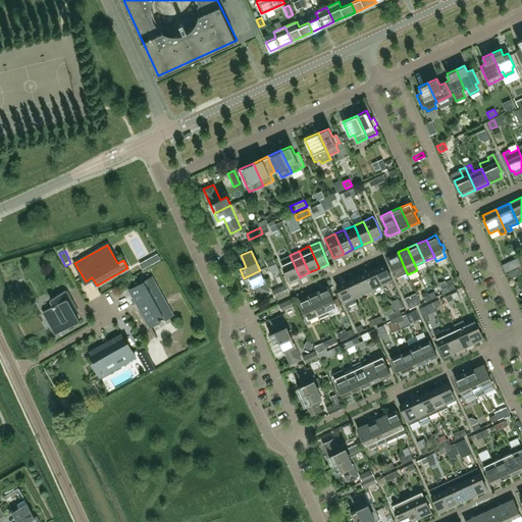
[(407,273),(398,252),(387,257),(397,277),(407,273)]
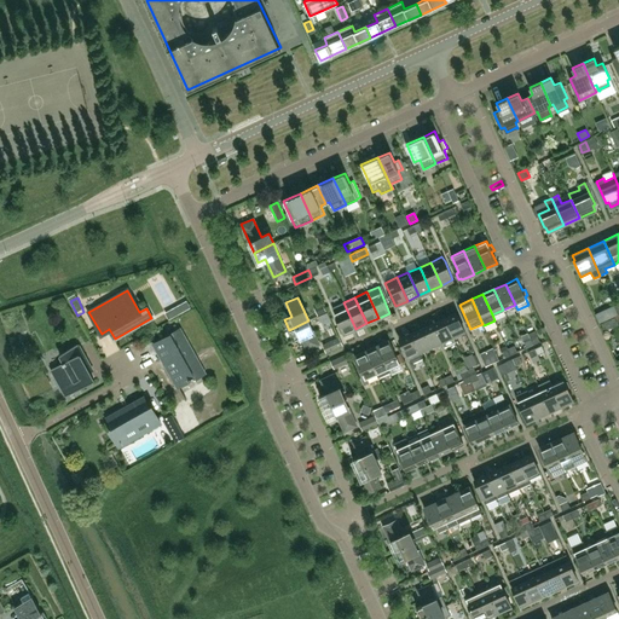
[(191,307),(187,301),(179,306),(183,312),(191,307)]
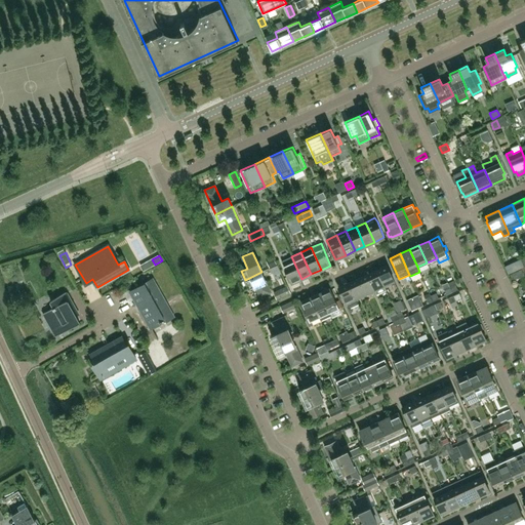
[(301,279),(291,256),(281,260),(288,276),(286,277),(289,283),(291,282),(291,283),(301,279)]
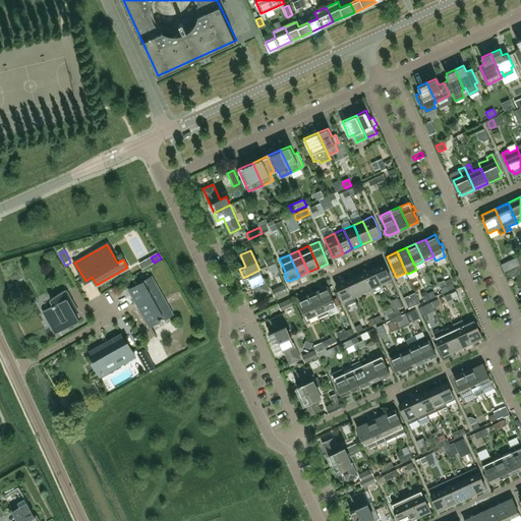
[(271,256),(264,259),(267,266),(274,263),(271,256)]
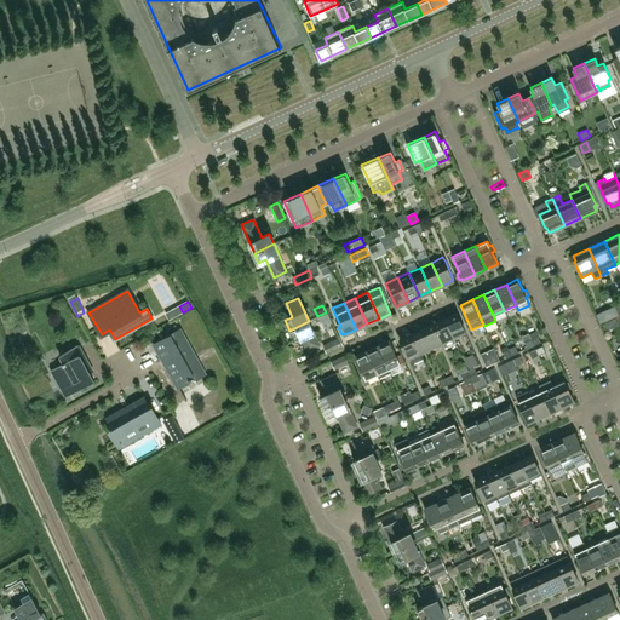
[(607,321),(602,311),(596,315),(600,323),(607,321)]
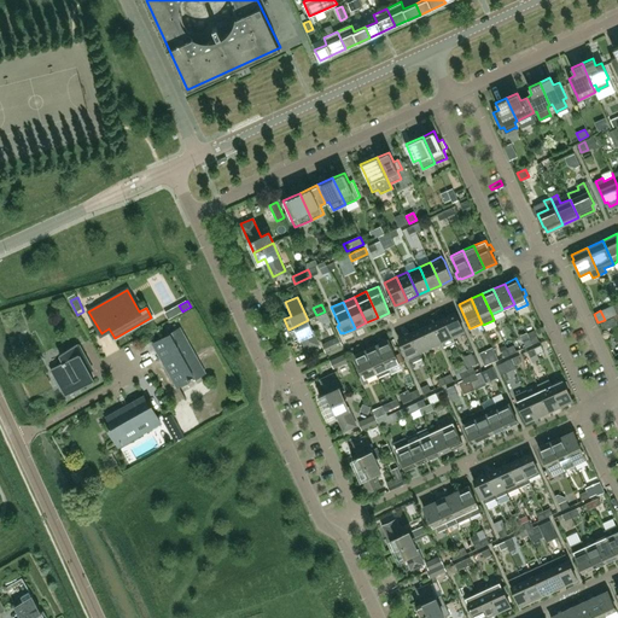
[(464,331),(455,313),(444,318),(452,336),(464,331)]
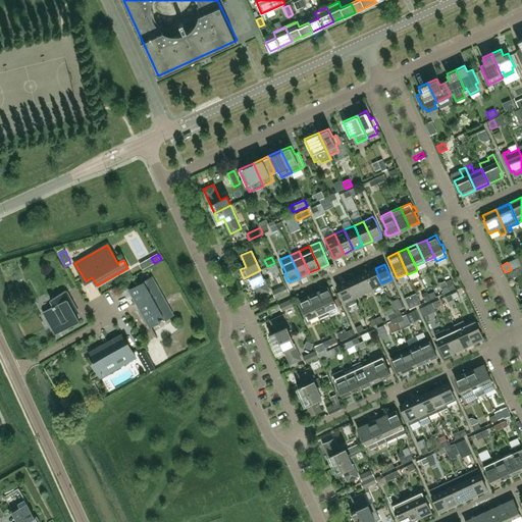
[(381,283),(375,268),(365,272),(372,288),(381,283)]
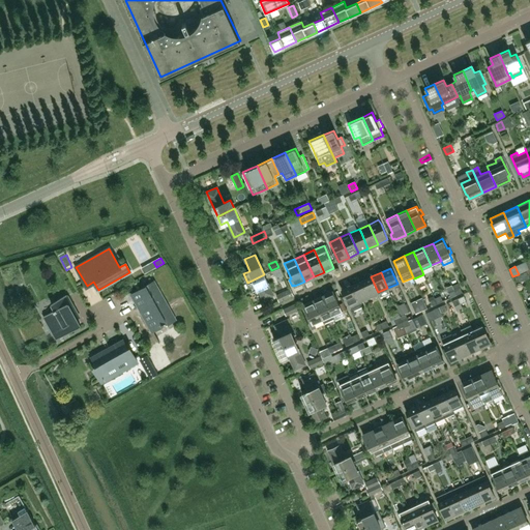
[(263,299),(273,295),(264,274),(247,283),(252,291),(257,288),(263,299)]
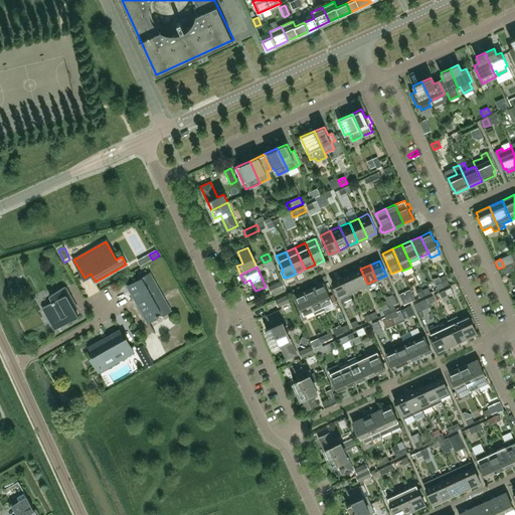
[(367,284),(360,269),(351,274),(358,289),(367,284)]
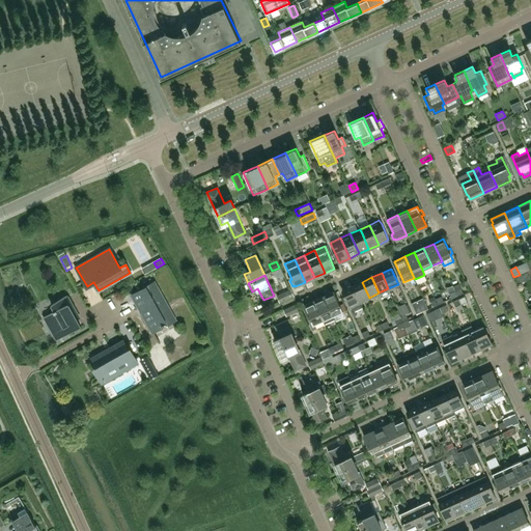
[(177,320),(155,280),(130,295),(152,334),(177,320)]
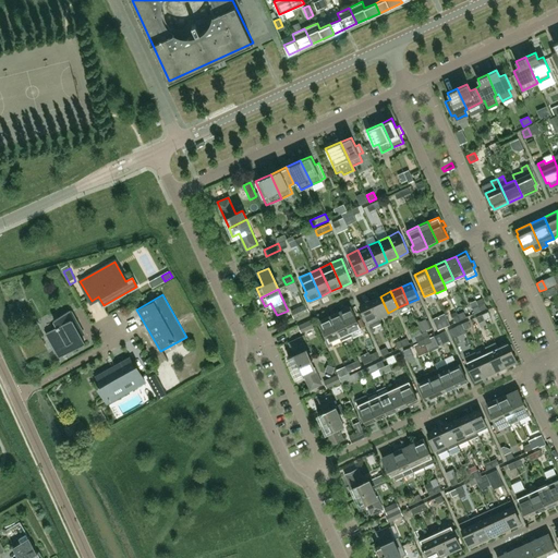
[(388,313),(380,296),(370,301),(377,317),(388,313)]
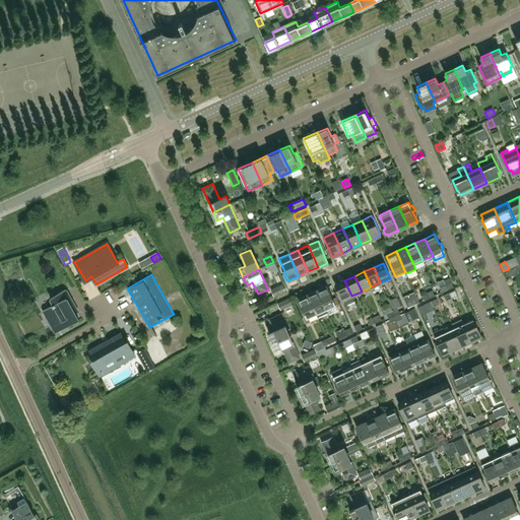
[(453,286),(451,281),(449,277),(444,280),(445,284),(448,289),(453,286)]
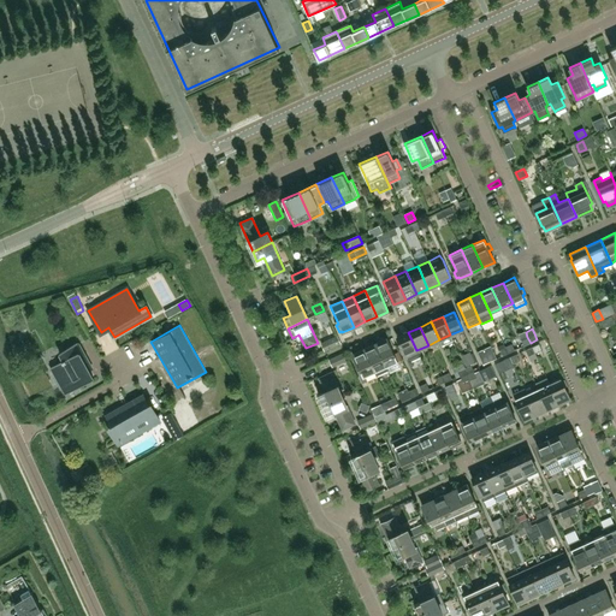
[(416,350),(408,332),(397,337),(406,355),(410,367),(414,365),(412,360),(420,356),(416,350)]
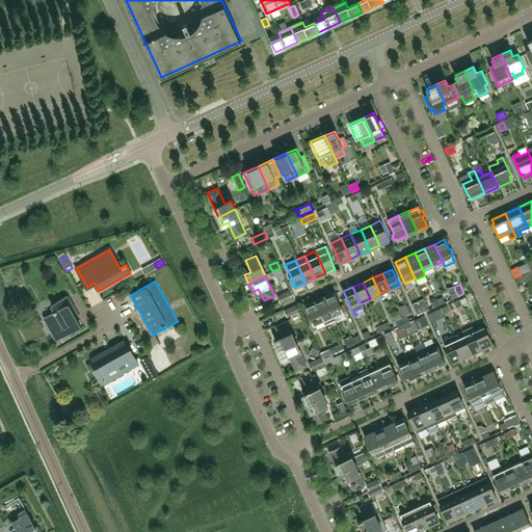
[(291,290),(277,296),(281,302),(294,296),(291,290)]
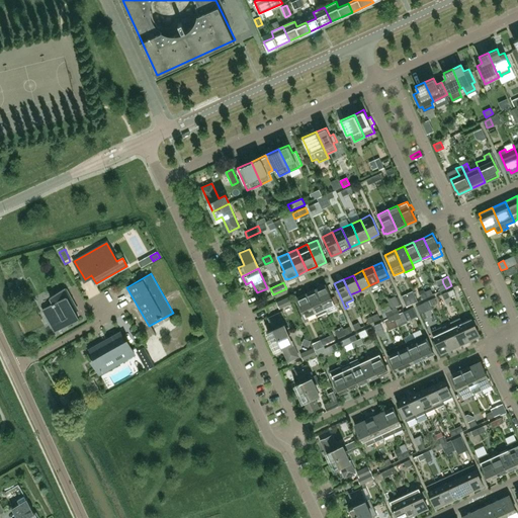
[(334,304),(329,291),(331,290),(328,284),(326,285),(325,284),(316,288),(325,309),(334,304)]
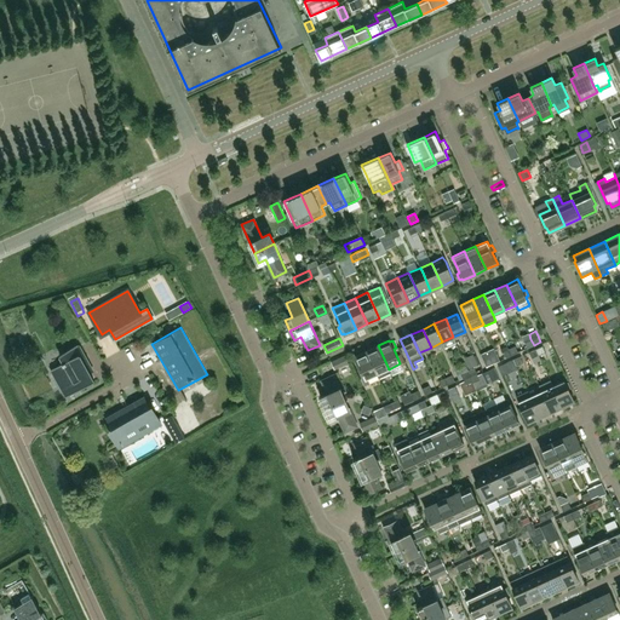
[(92,372),(78,345),(79,345),(78,344),(59,355),(62,355),(65,361),(51,369),(51,371),(52,369),(67,395),(65,396),(67,397),(95,382),(93,380),(92,380),(89,374),(93,372),(93,371),(92,372)]
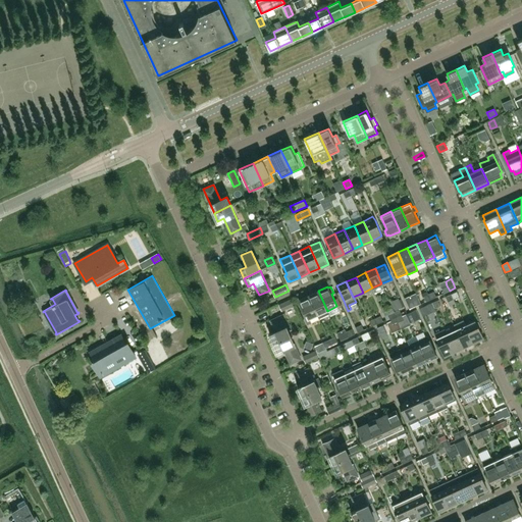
[(327,311),(318,291),(308,296),(317,315),(319,318),(328,314),(327,311)]
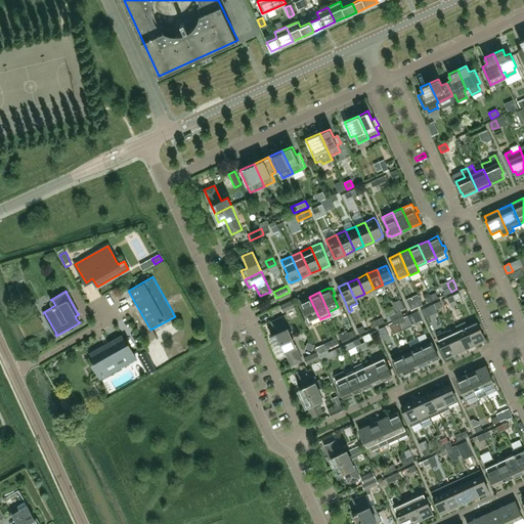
[(456,304),(454,300),(452,295),(447,298),(451,307),(456,304)]
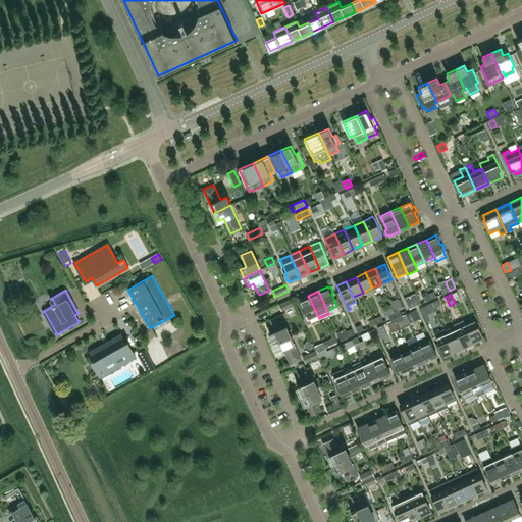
[(317,315),(308,296),(299,300),(303,310),(301,311),(303,316),(306,315),(308,320),(317,315)]
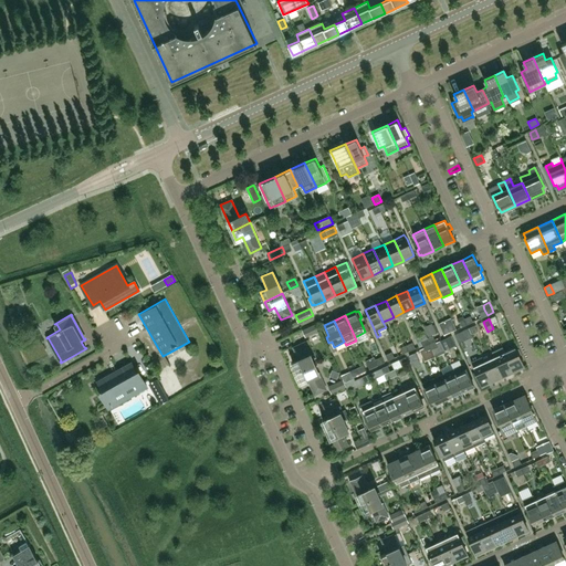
[(450,332),(448,326),(446,323),(440,326),(443,335),(450,332)]
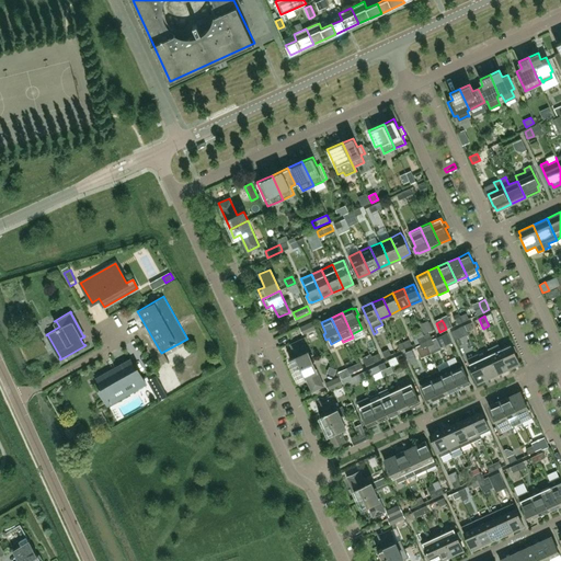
[(302,333),(317,327),(313,321),(299,328),(302,333)]
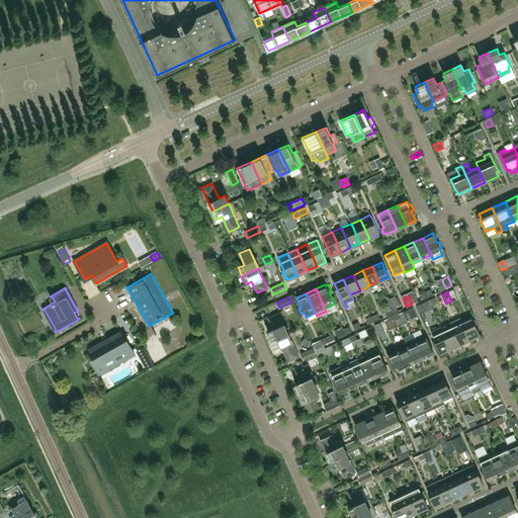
[(433,310),(431,306),(429,300),(423,303),(427,312),(433,310)]
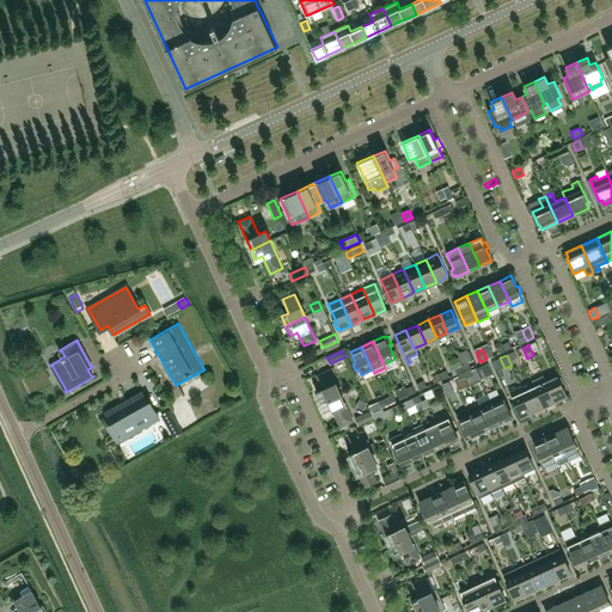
[(464,372),(461,366),(463,366),(460,360),(448,366),(453,375),(457,373),(458,374),(464,372)]
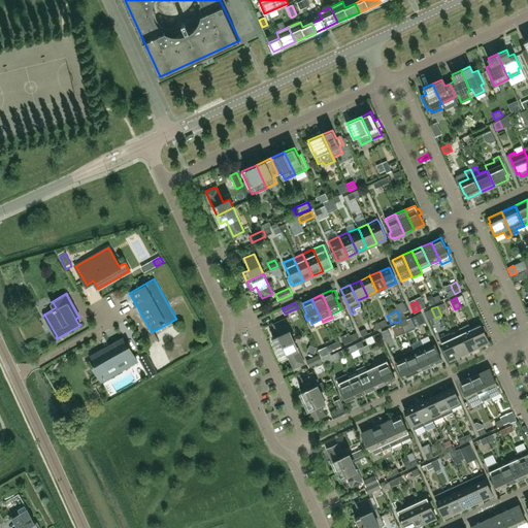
[(425,322),(421,314),(410,318),(415,327),(425,322)]
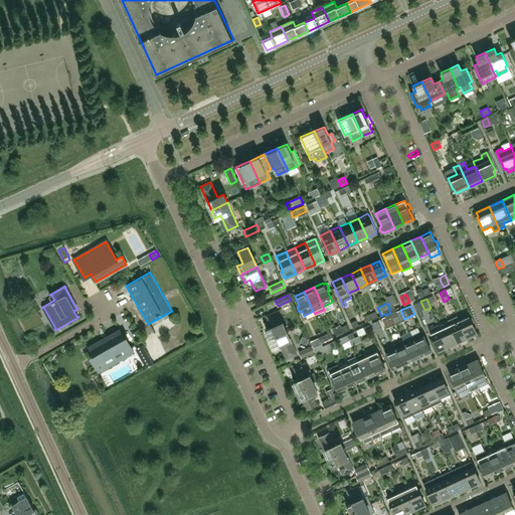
[(286,331),(277,311),(267,316),(272,327),(266,330),(270,338),(286,331)]
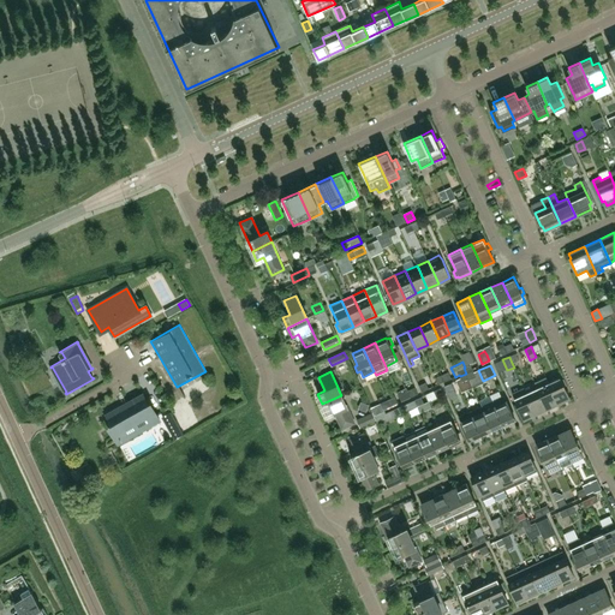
[(557,402),(548,382),(545,377),(535,382),(537,388),(547,408),(557,402)]
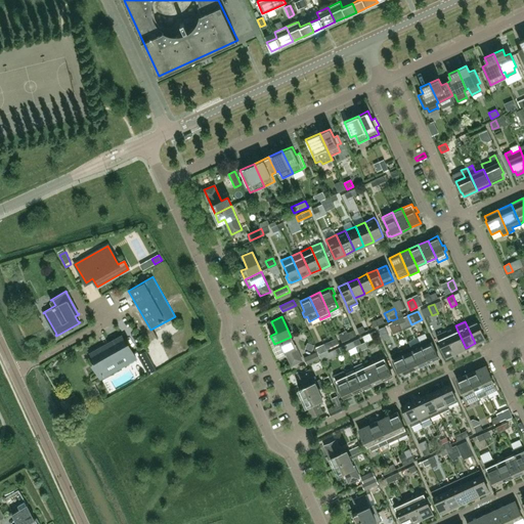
[(485,339),(480,329),(483,328),(480,322),(478,323),(477,321),(467,325),(475,343),(485,339)]
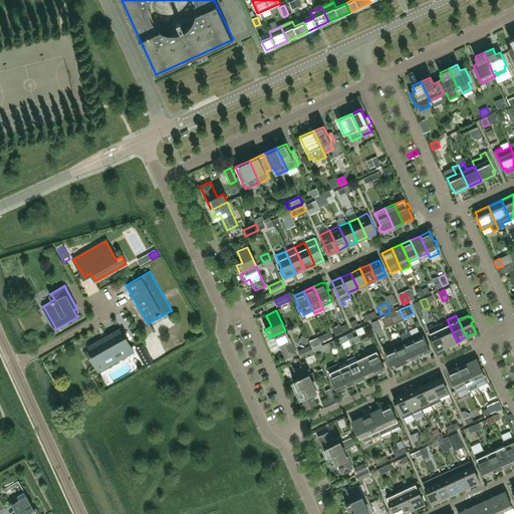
[(380,328),(377,320),(371,322),(375,331),(380,328)]
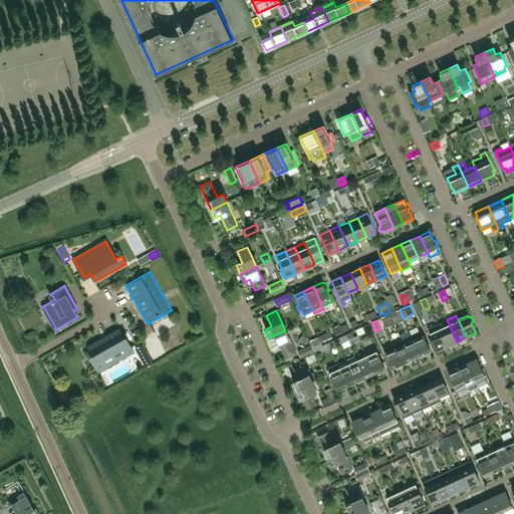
[(349,329),(346,323),(341,326),(339,323),(331,327),(335,335),(349,329)]
